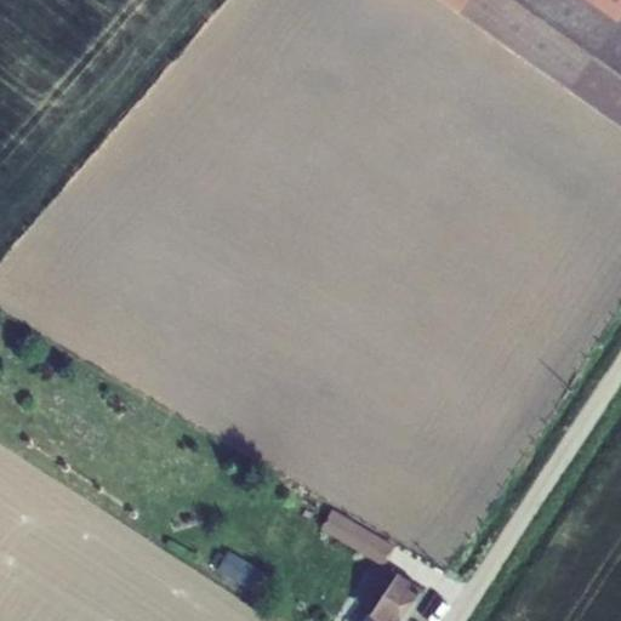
[(445,0),(620,123),(620,26),(617,24),(584,0),(445,0)]
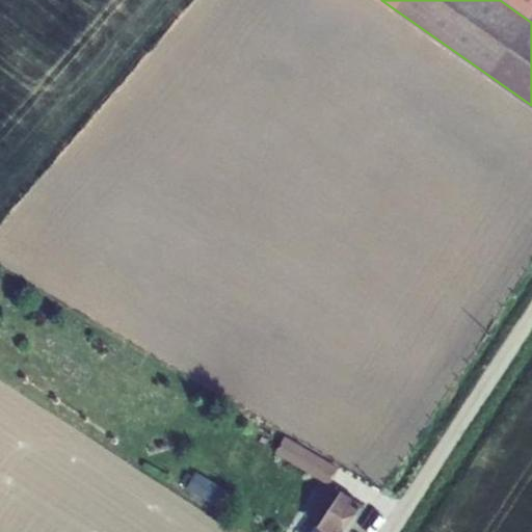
[(531,0),(500,0),(529,21),(531,19),(531,17),(531,0)]
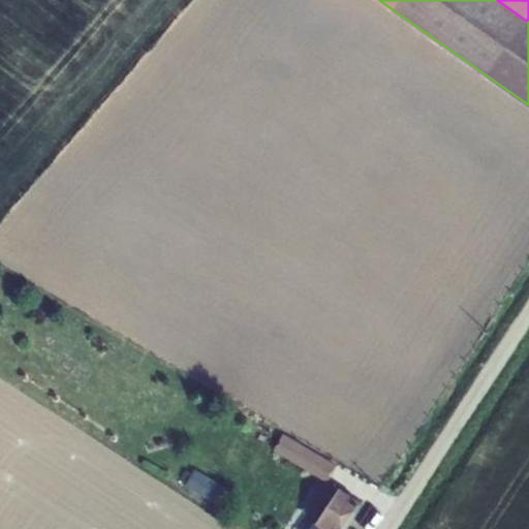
[(284,435),(275,450),(308,471),(318,455),(284,435)]
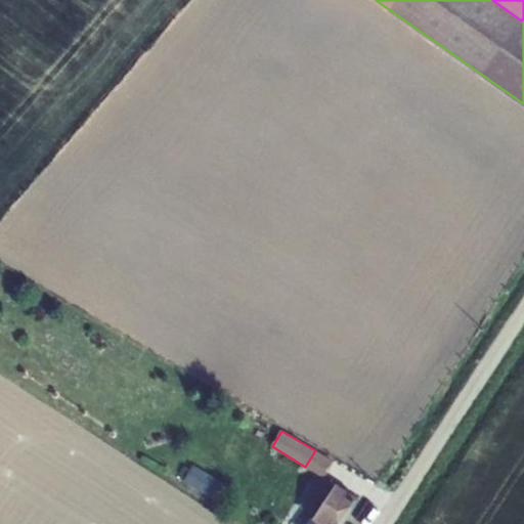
[(315,450),(305,467),(323,477),(333,461),(315,450)]
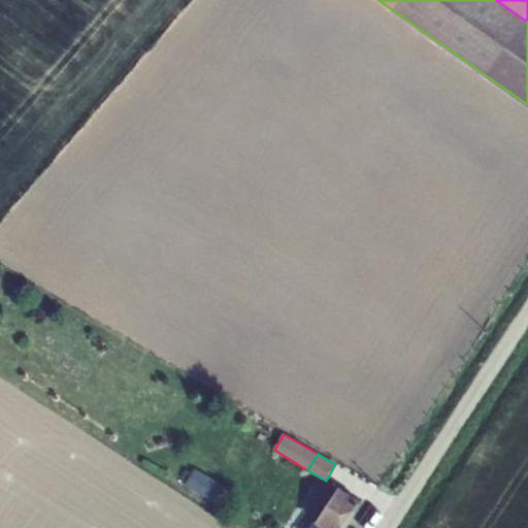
[(341,527),(360,503),(325,481),(304,512),(318,520),(311,527),(341,527)]
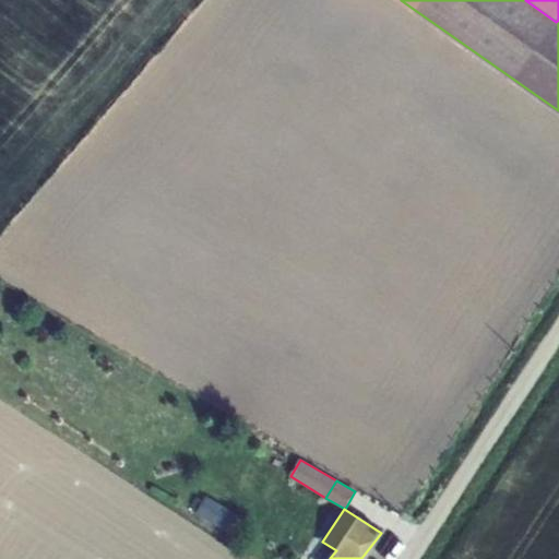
All buildings are outlined.
